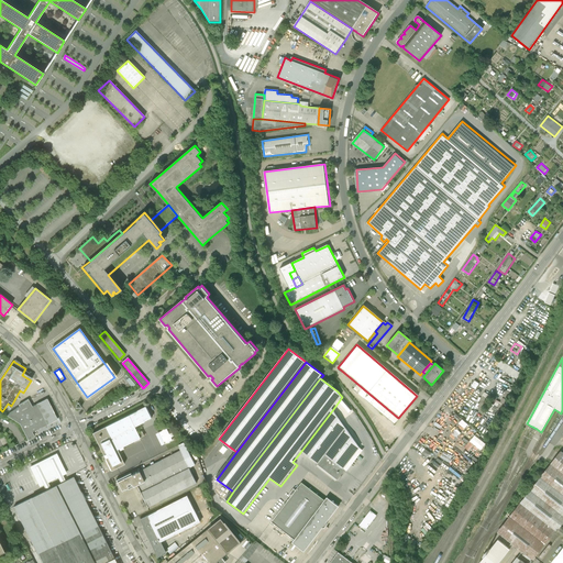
[(393,423),(398,418),(357,384),(352,389),(393,423)]
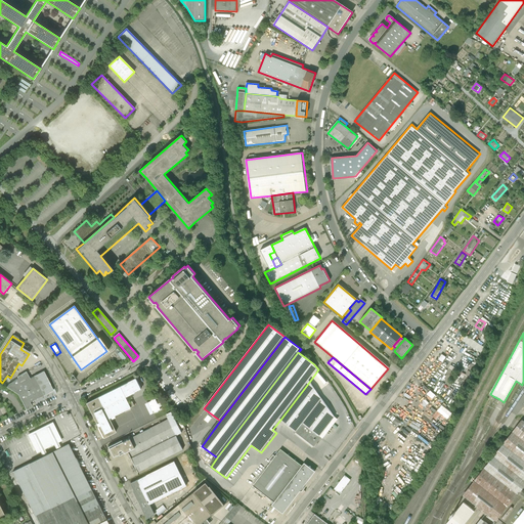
[(30,402),(53,391),(43,373),(29,380),(27,373),(16,378),(17,380),(9,384),(9,386),(6,387),(19,395),(27,409),(32,406),(30,402)]
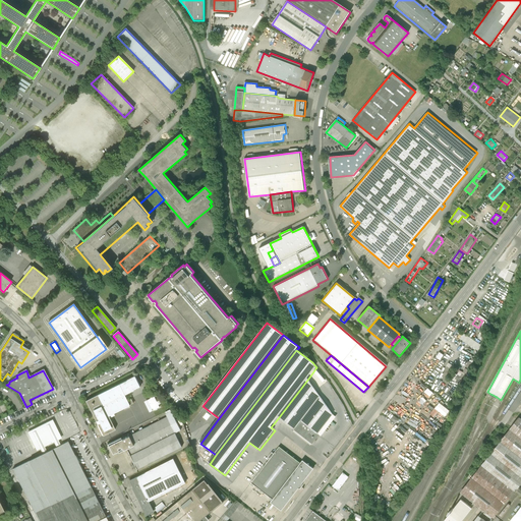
[(85,401),(103,436),(115,429),(108,415),(123,408),(126,414),(131,411),(128,405),(133,403),(131,398),(126,401),(124,395),(140,387),(135,377),(85,401)]
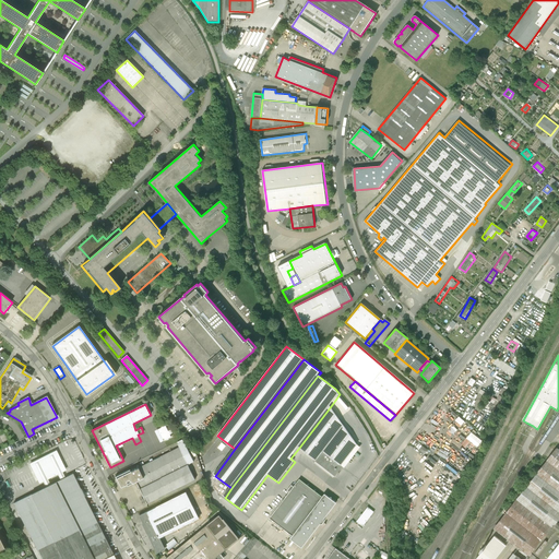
[(358,445),(331,406),(299,448),(318,462),(317,463),(336,477),(344,467),(343,466),(358,445)]
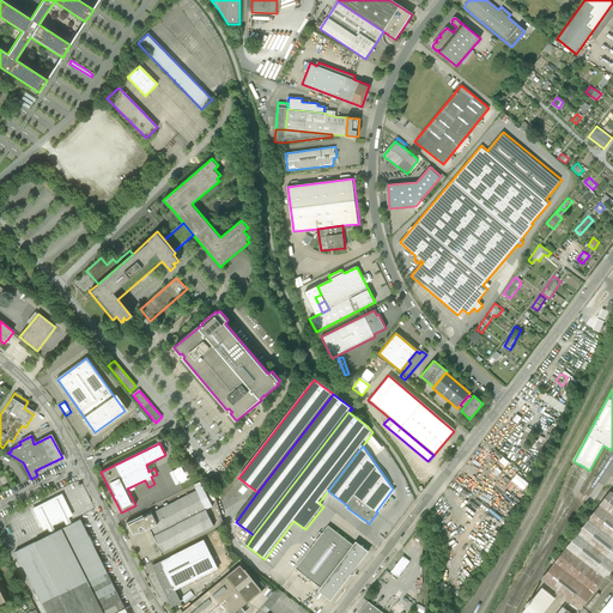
[(508,466),(511,462),(504,456),(501,461),(508,466)]
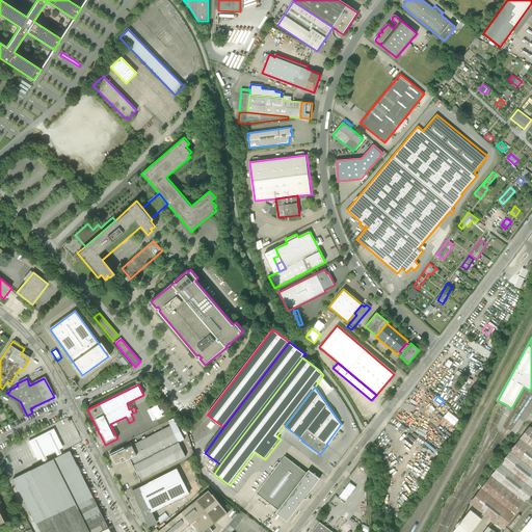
[(151,408),(156,420),(163,417),(162,414),(164,413),(163,409),(160,410),(158,405),(151,408)]
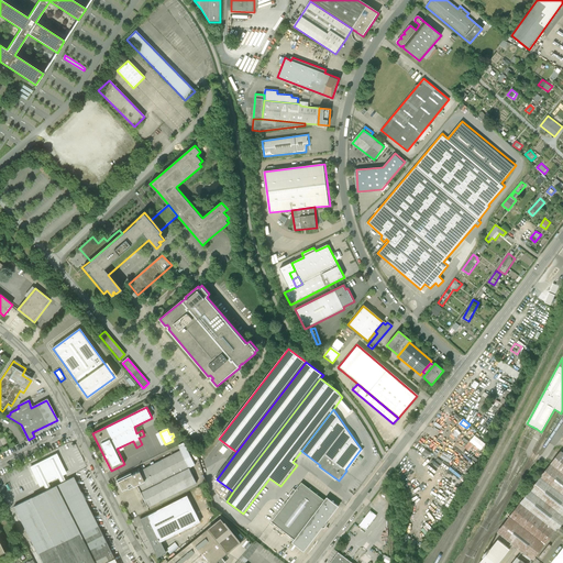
[(475,434),(471,442),(482,450),(486,442),(475,434)]
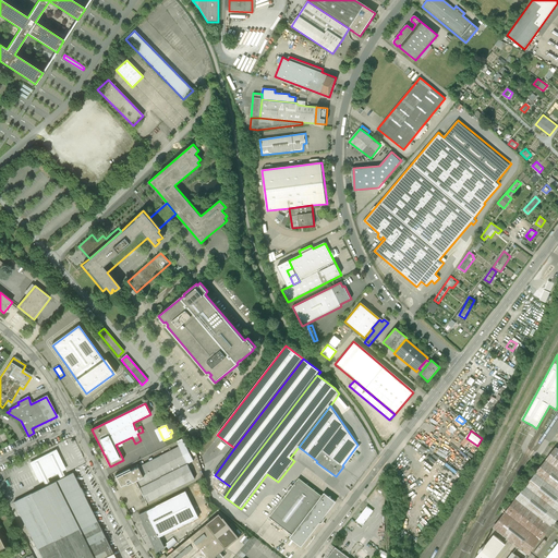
[(179,447),(116,477),(121,487),(125,484),(126,485),(135,481),(146,502),(196,480),(179,447)]
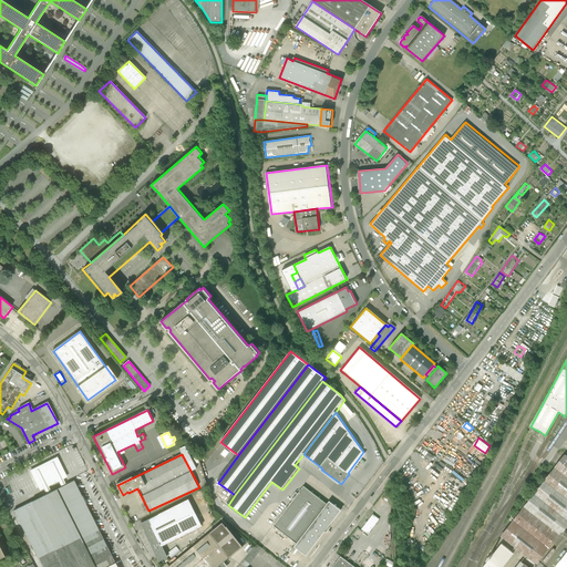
[(566,455),(511,525),(502,536),(536,564),(566,524),(566,455)]
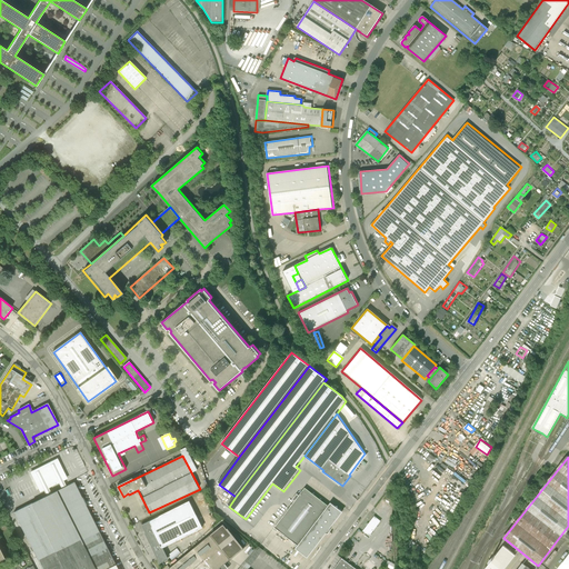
[(57,458),(30,472),(40,492),(43,490),(47,496),(49,495),(51,493),(49,488),(59,483),(61,488),(67,486),(63,480),(68,479),(57,458)]
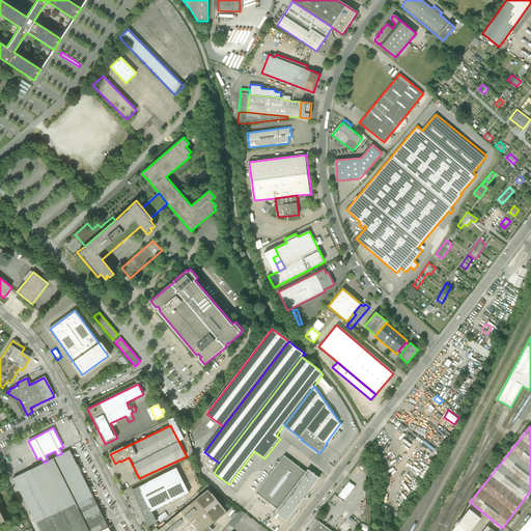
[(44,463),(14,477),(39,530),(109,530),(70,450),(62,453),(57,455),(48,460),(46,462),(44,463)]
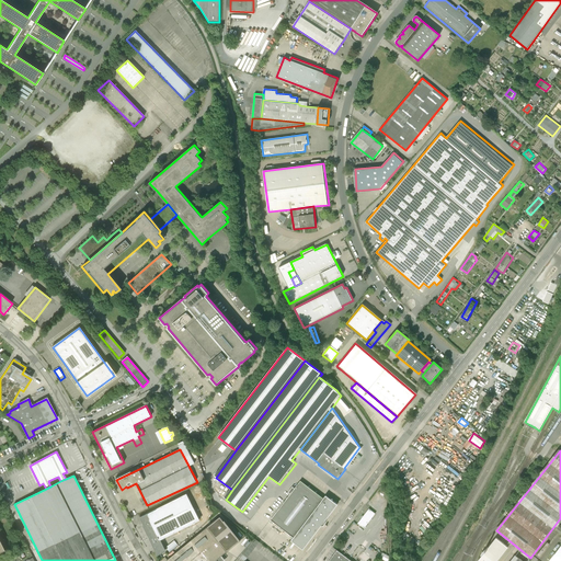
[(295,539),(324,500),(301,482),(296,489),(293,487),(288,492),(290,494),(271,521),(295,539)]
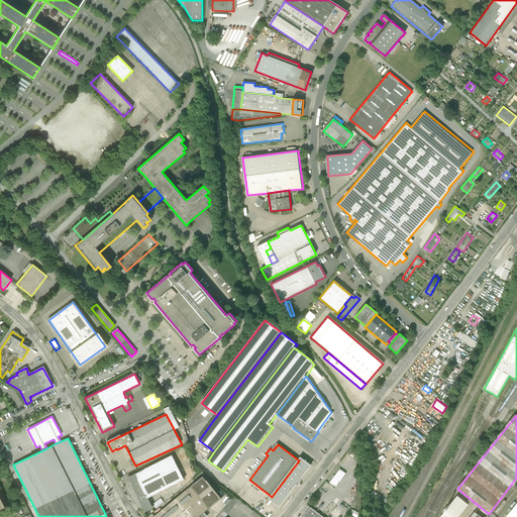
[(172,455),(128,478),(145,513),(152,509),(147,499),(184,481),(172,455)]
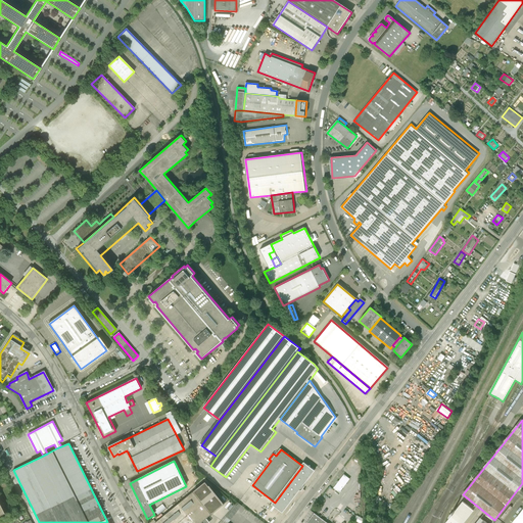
[(275,503),(273,505),(283,513),(300,491),(302,491),(304,488),(304,486),(316,471),(305,463),(302,466),(275,503)]
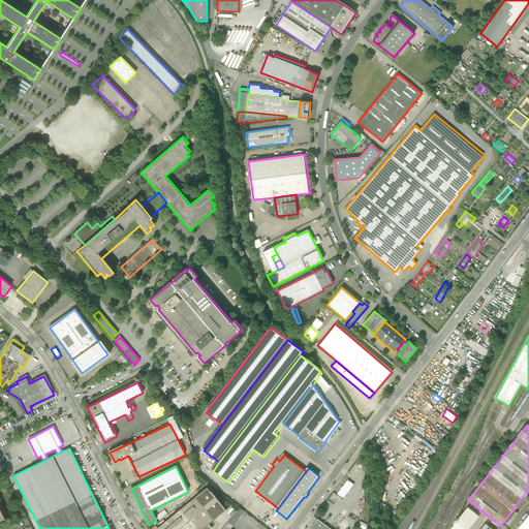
[(348,479),(337,493),(344,498),(354,485),(348,479)]
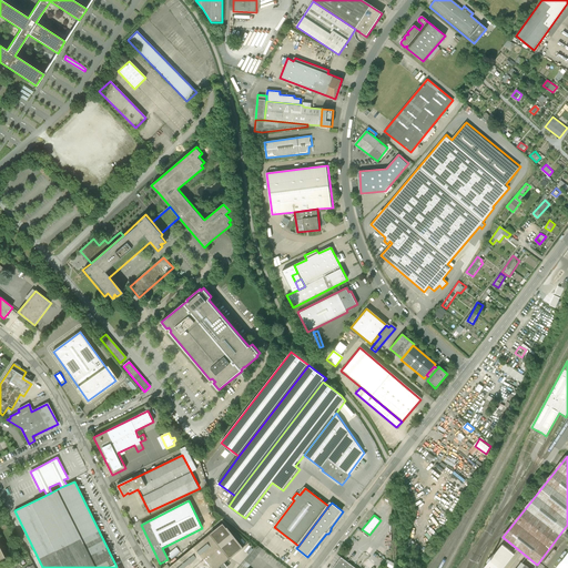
[(220,526),(172,566),(173,567),(229,567),(231,566),(227,561),(240,549),(220,526)]
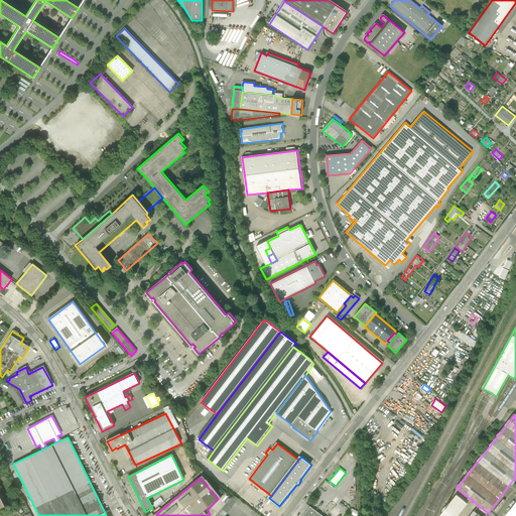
[(457,495),(439,515),(457,515),(468,503),(457,495)]
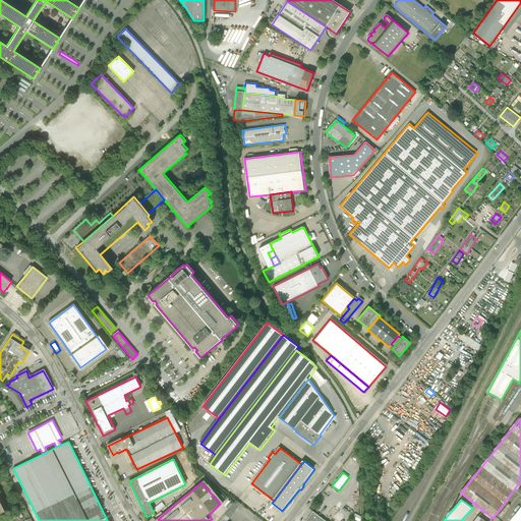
[(222,517),(227,520),(241,504),(236,501),(222,517)]
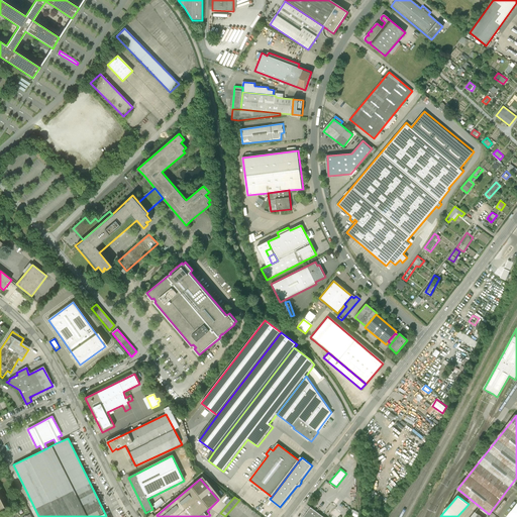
[(156,506),(164,501),(162,498),(153,504),(156,506)]
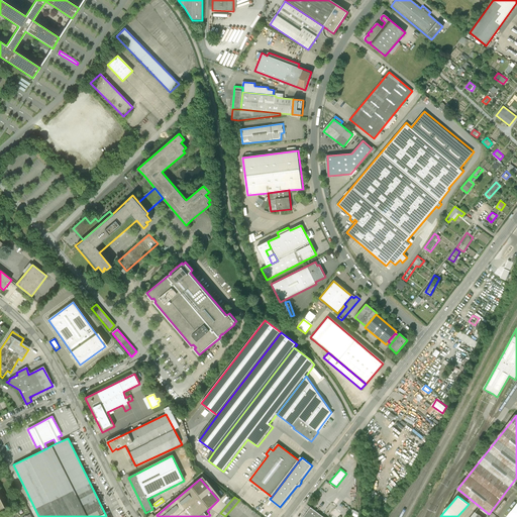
[(516,516),(516,502),(505,516),(516,516)]
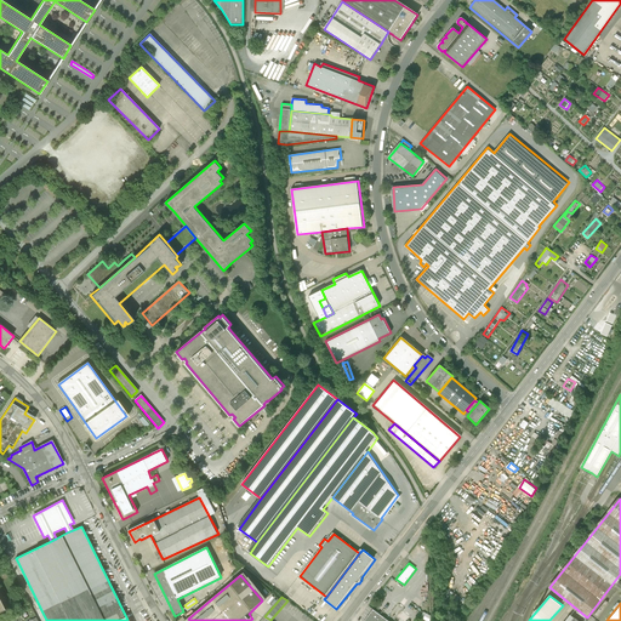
[(388,620),(372,609),(364,620),(388,620)]
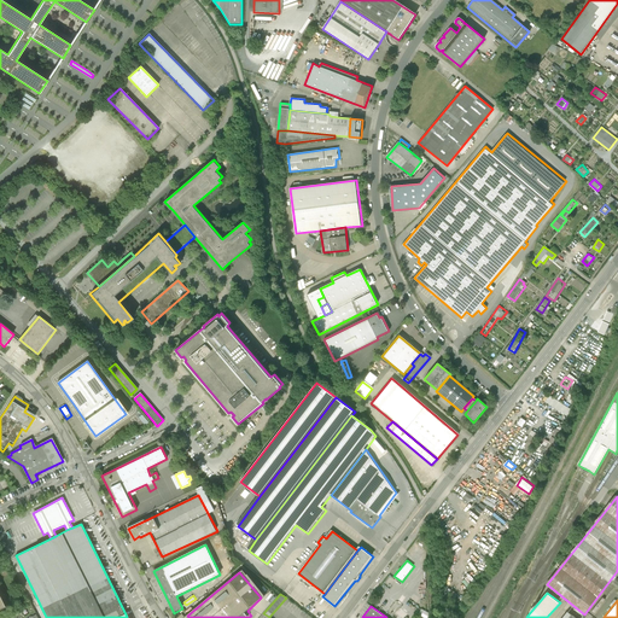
[(425,607),(423,613),(431,617),(433,612),(425,607)]
